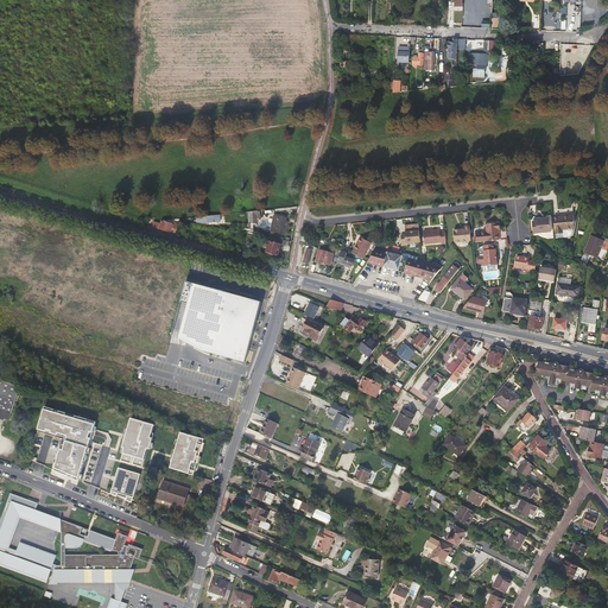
[(447,52),(449,52),(457,55),(457,44),(457,39),(454,39),(453,43),(448,42),(447,52)]
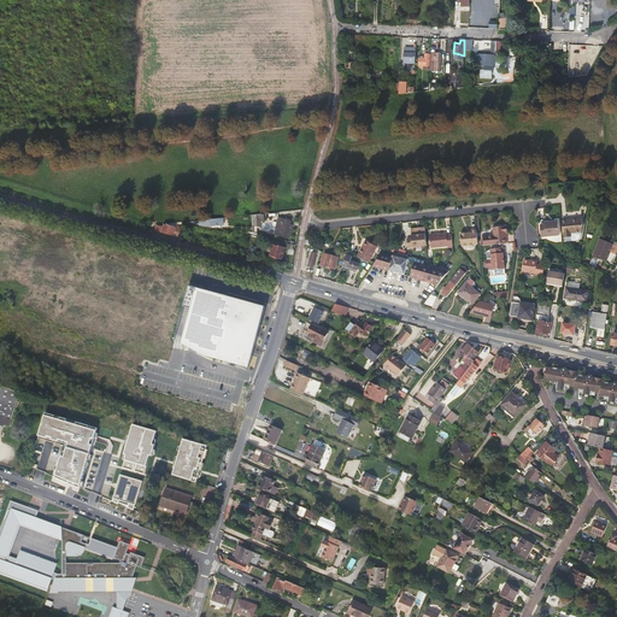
[(346,63),(346,69),(356,69),(357,54),(358,54),(358,53),(352,53),(352,50),(347,48),(347,57),(347,63),(346,63)]
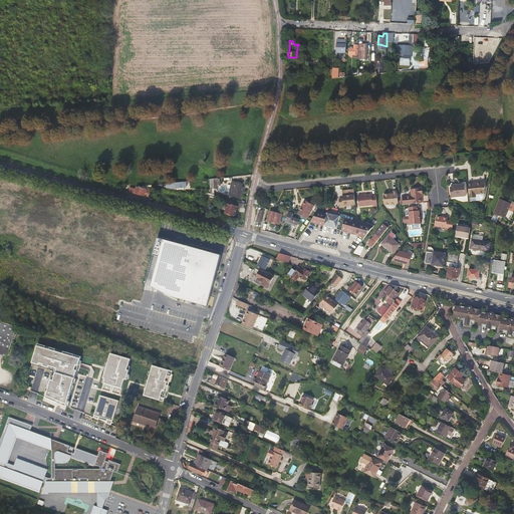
[(337,52),(346,52),(346,40),(338,40),(337,52)]
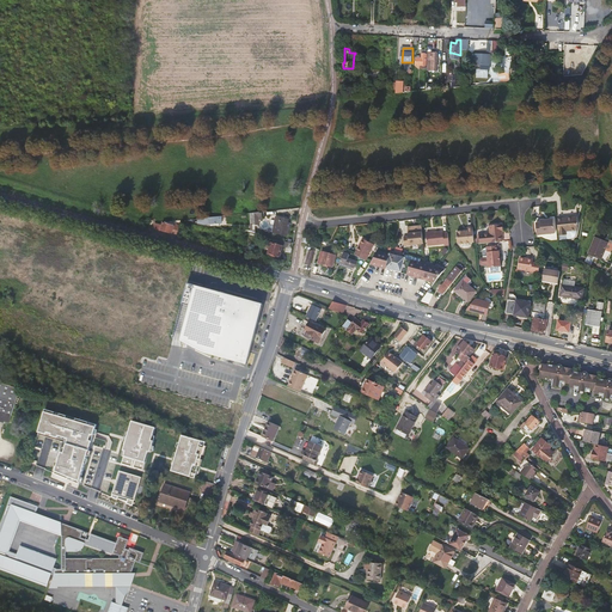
[(426,68),(427,50),(422,50),(421,59),(416,59),(416,66),(420,66),(420,68),(426,68)]
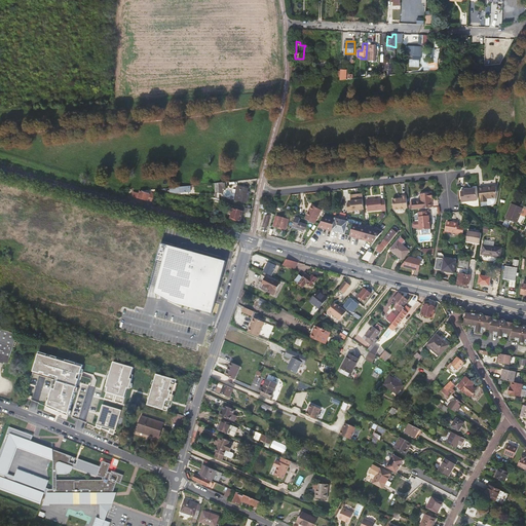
[(375,46),(372,45),(367,45),(367,51),(368,51),(371,52),(371,60),(371,61),(375,61),(376,46),(375,46)]
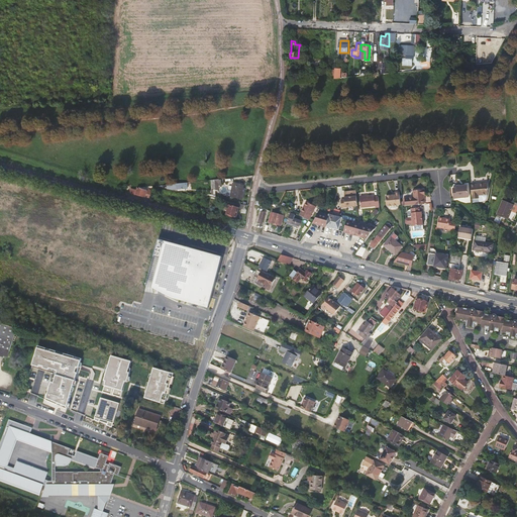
[(402,46),(402,54),(406,54),(406,59),(413,59),(414,47),(411,47),(411,45),(406,45),(406,46),(402,46)]
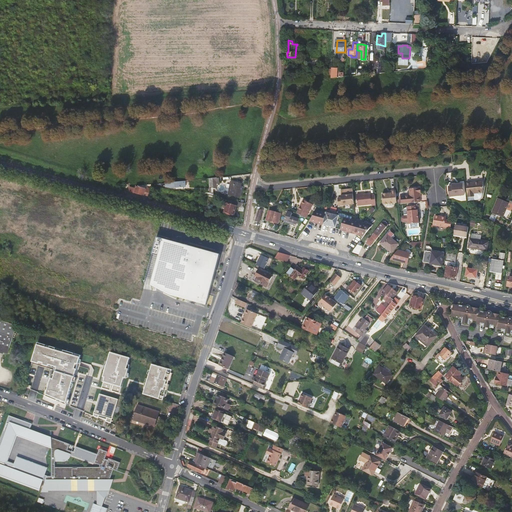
[(489,54),(490,49),(479,48),(479,58),(488,59),(489,54)]
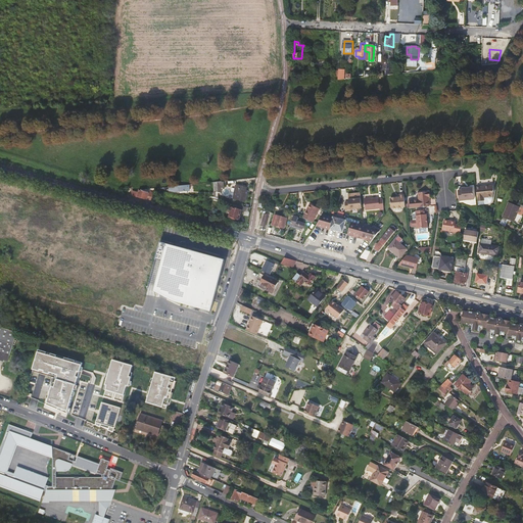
[(493,185),(477,187),(478,201),(484,200),(484,197),(493,197),(494,191),(493,185)]
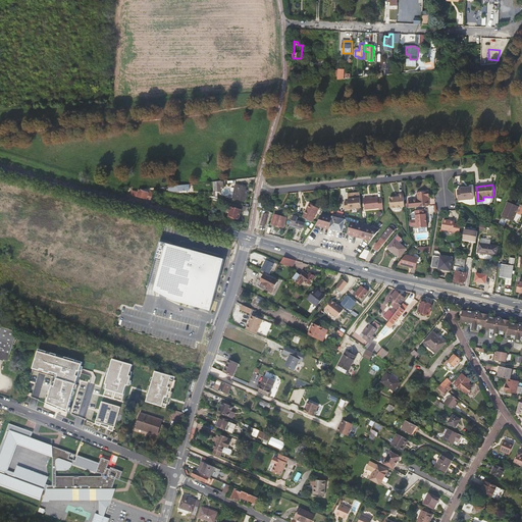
[(245,191),(246,188),(235,186),(235,189),(231,188),(229,195),(233,195),(232,199),(245,201),(246,196),(247,191),(245,191)]
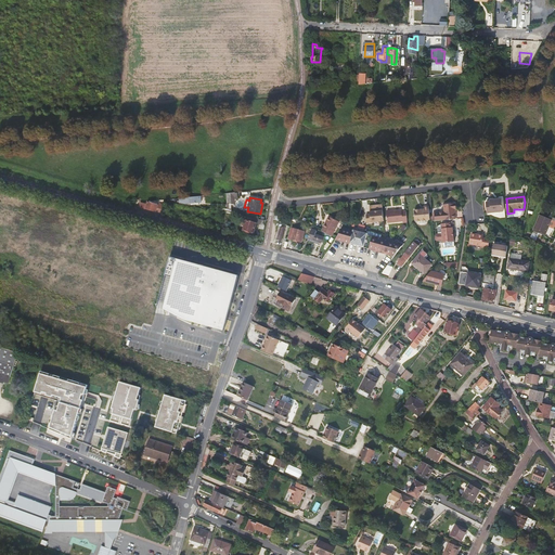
[(504,211),(502,198),(490,199),(490,202),(487,203),(488,214),(504,211)]
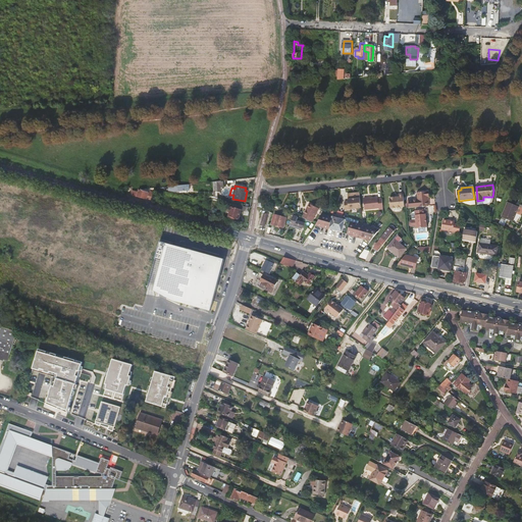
[(138,193),(132,191),(131,195),(146,200),(148,200),(151,201),(153,193),(149,192),(149,193),(139,190),(138,193)]
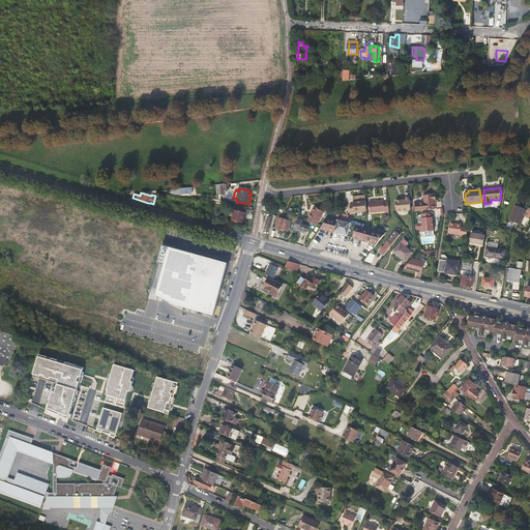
[(415,202),(416,211),(436,209),(435,204),(436,204),(435,194),(423,195),(424,201),(415,202)]
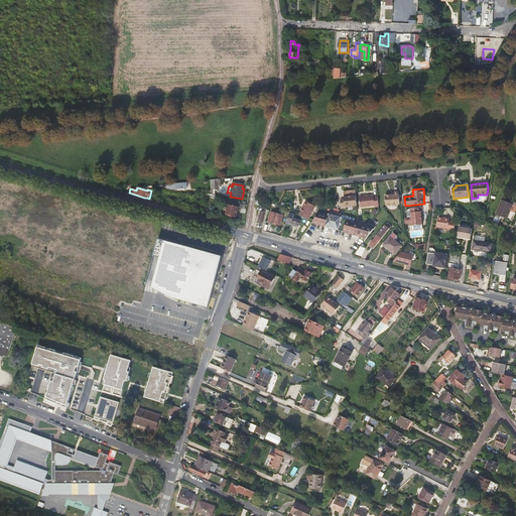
[(400,205),(399,191),(395,192),(395,194),(395,195),(391,196),(385,196),(386,206),(400,205)]
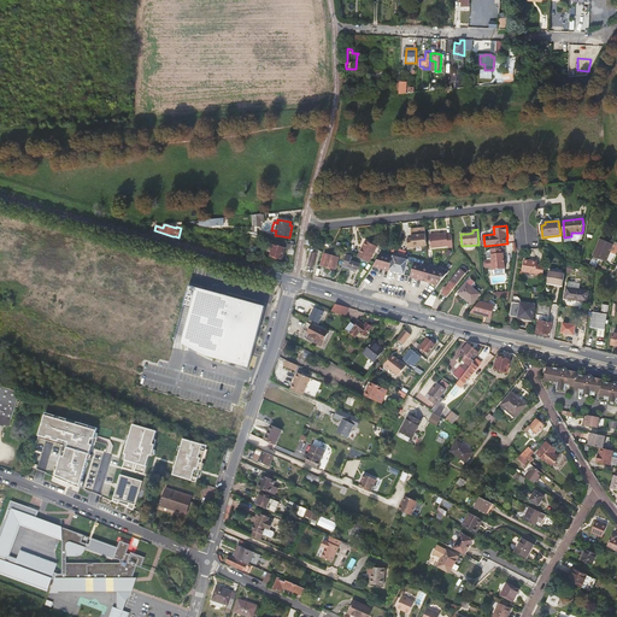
[(453,247),(452,235),(447,235),(447,234),(430,235),(432,248),(448,246),(448,248),(453,247)]
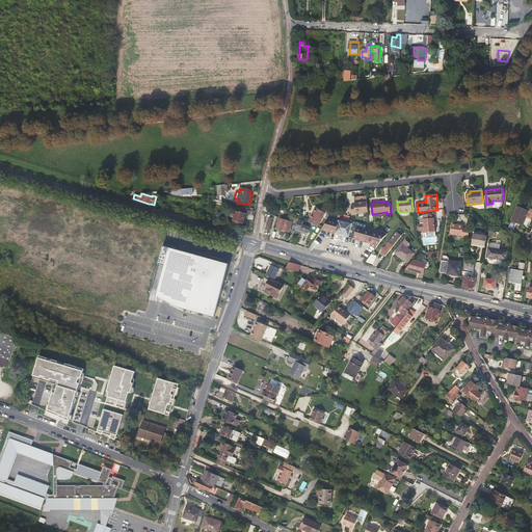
[(368,212),(367,203),(354,204),(355,206),(351,206),(352,214),(368,212)]
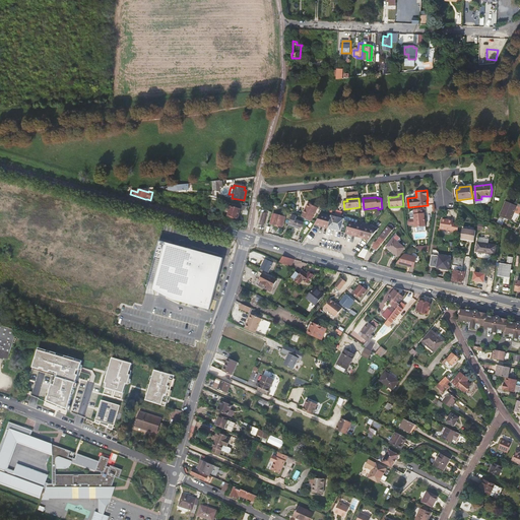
[(500,216),(510,220),(513,212),(514,213),(514,212),(517,206),(506,201),(500,216)]
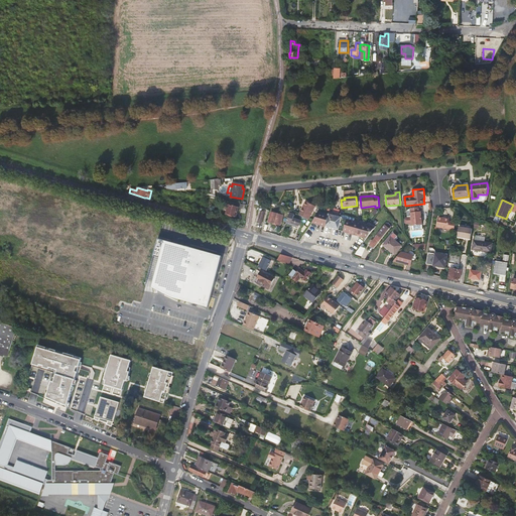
[(306,202),(299,215),(308,220),(315,207),(315,206),(306,202)]
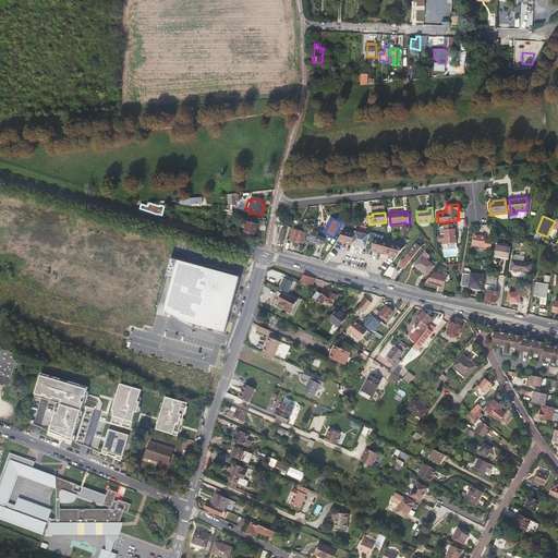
[(261,230),(266,231),(267,222),(253,219),(252,223),(246,222),(246,225),(245,227),(244,232),(255,234),(257,226),(261,227),(261,230)]
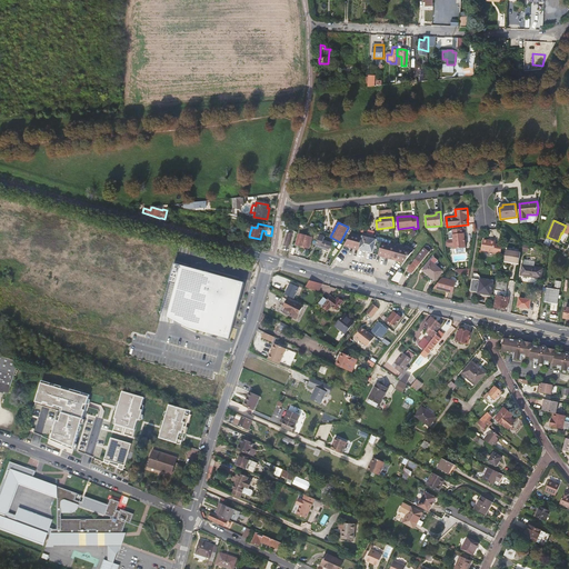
[(462,229),(452,230),(453,239),(448,240),(447,241),(448,246),(449,247),(455,246),(455,249),(466,248),(466,242),(465,239),(465,233),(463,233),(462,229)]
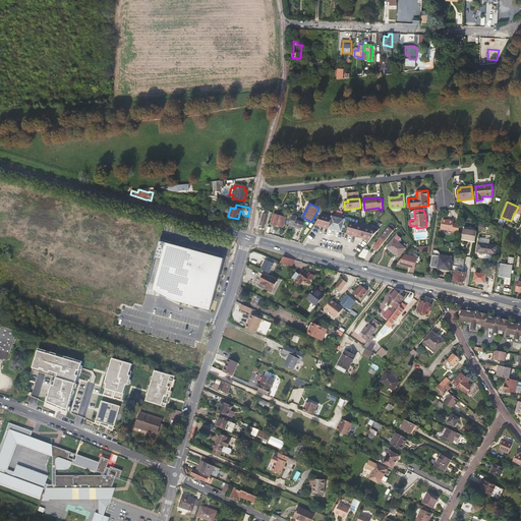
[(329,228),(332,217),(323,214),(315,224),(315,225),(325,228),(326,228),(328,229),(329,228)]
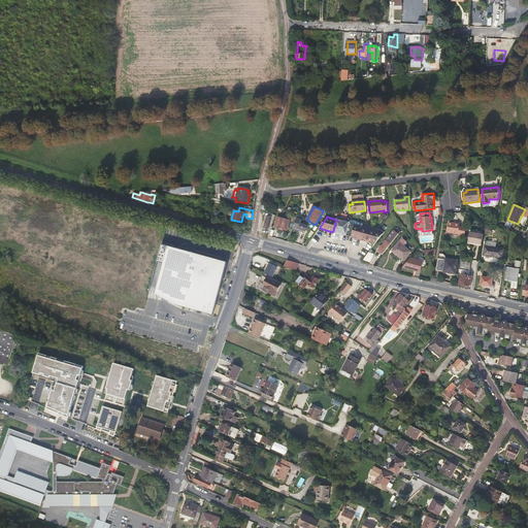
[(336,220),(355,225),(356,222),(337,217),(336,220)]
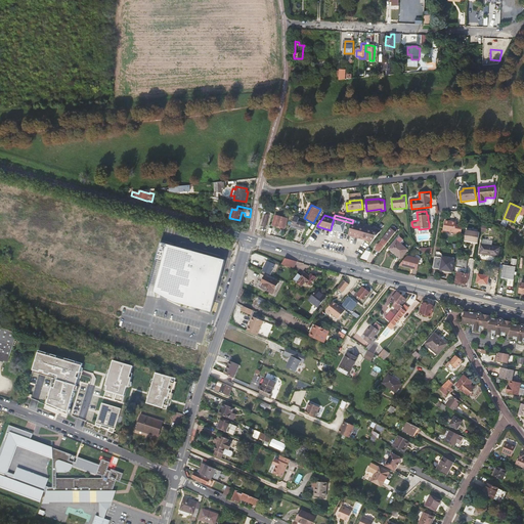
[(285,229),(287,219),(277,216),(274,226),(285,229)]
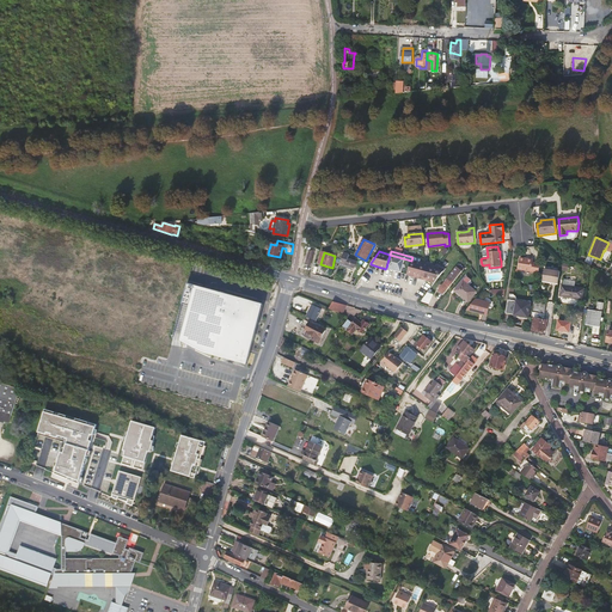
[(349,255),(348,255),(343,252),(340,263),(352,267),(355,268),(356,262),(348,259),(349,255)]
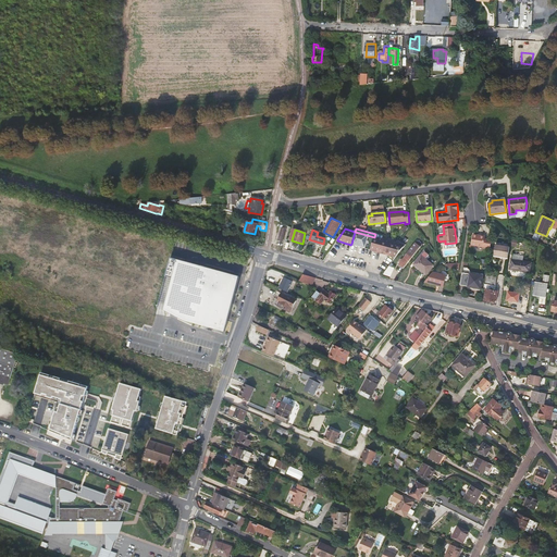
[(357,245),(371,249),(374,237),(355,232),(351,244),(353,244),(357,245)]
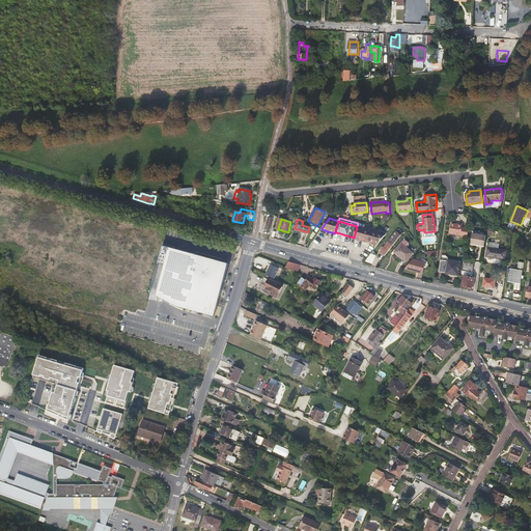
[(450,233),(468,236),(469,229),(463,228),(463,225),(451,223),(450,233)]
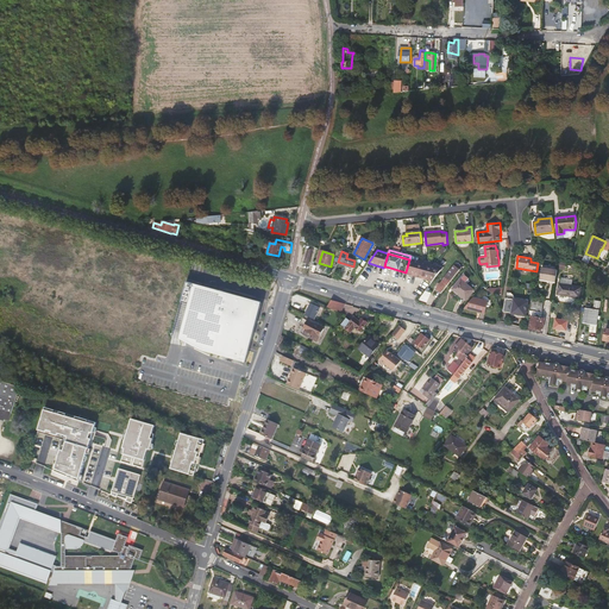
[(437,268),(409,259),(406,272),(406,274),(425,280),(431,284),(441,271),(437,268)]
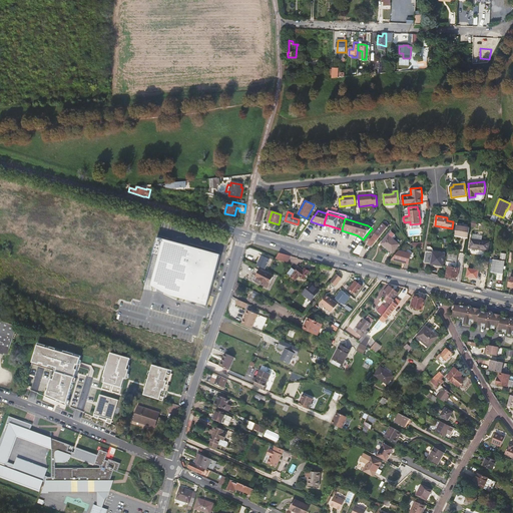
[(321,224),(320,224),(316,241),(325,243),(329,225),(325,224),(324,224),(323,225),(321,224)]
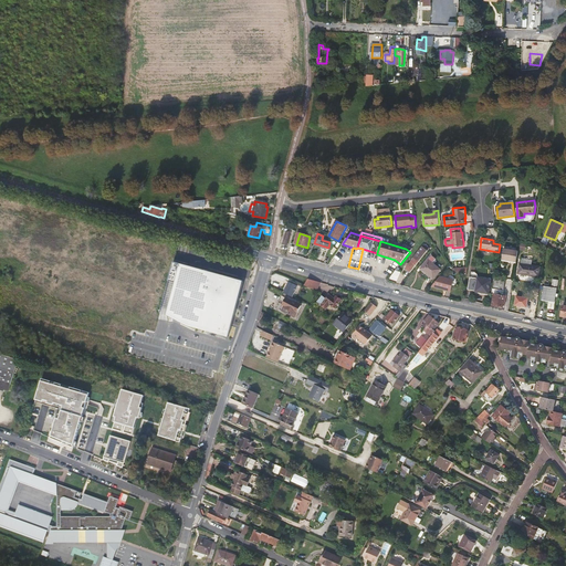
[(516,261),(519,250),(504,248),(502,259),(516,261)]
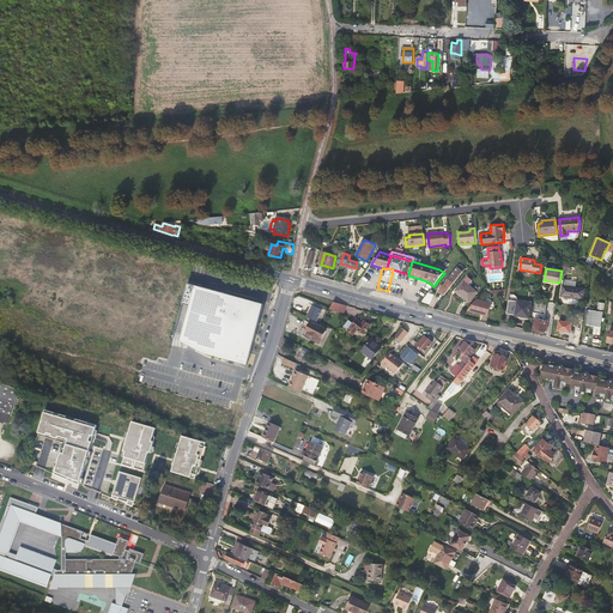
[(461,274),(457,272),(457,271),(450,280),(449,279),(439,291),(444,296),(461,274)]
